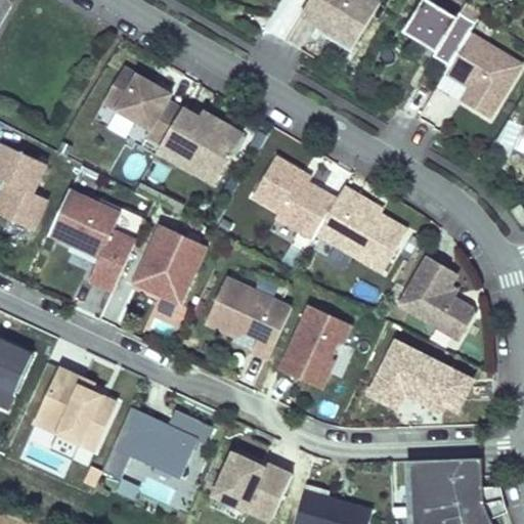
[(353,51),(384,0),(311,0),(300,19),(337,42),(353,51)]
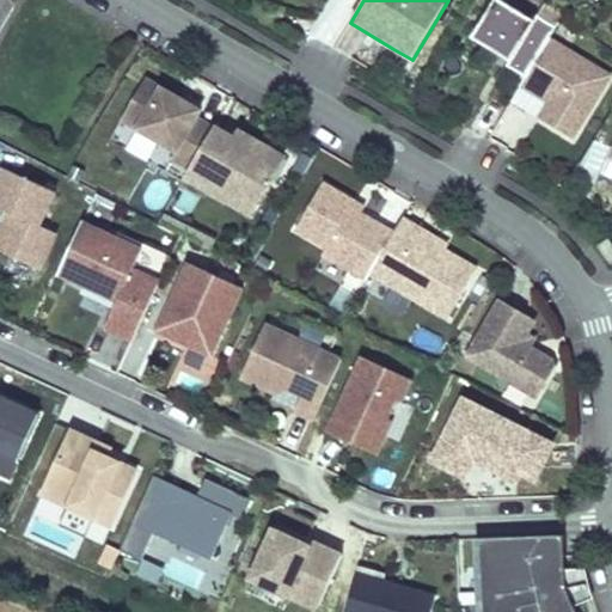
[(509,63),(506,68),(525,79),(548,41),(555,29),(537,17),(533,23),(495,0),(471,41),(483,48),(509,63)]
